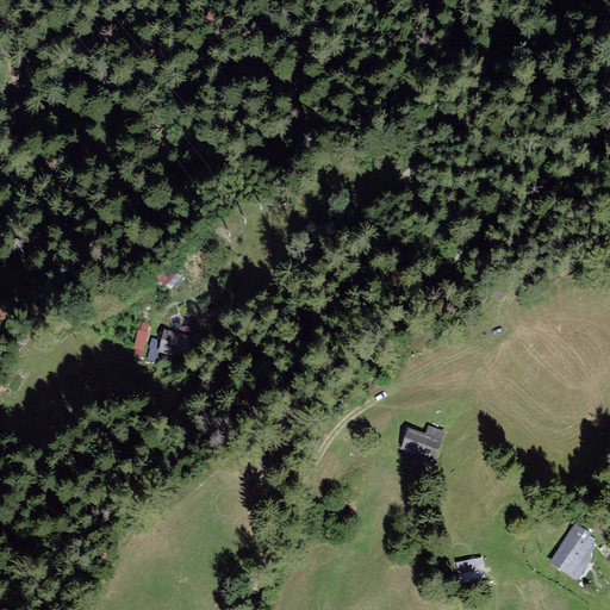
[(139,321),(136,355),(147,356),(150,321),(139,321)]
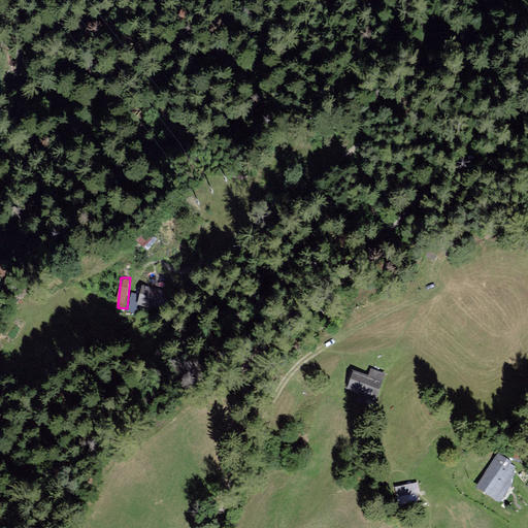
[(139,301),(153,303),(155,286),(141,284),(139,301)]
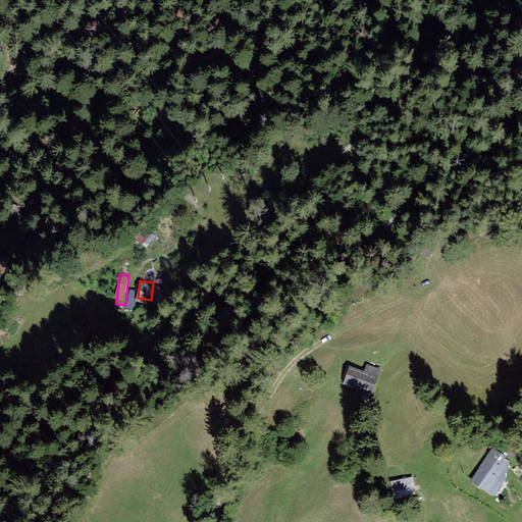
[(131,290),(126,307),(135,309),(138,291),(131,290)]
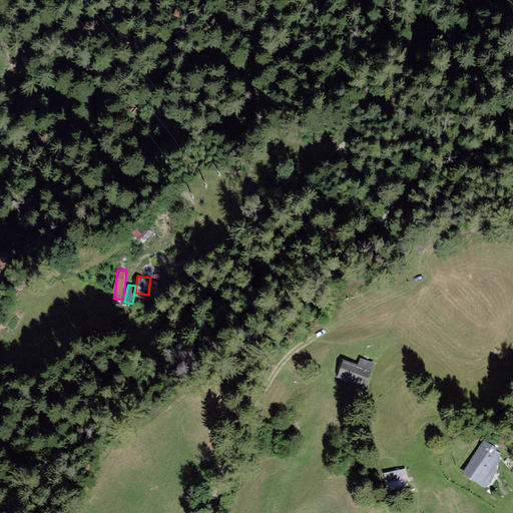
[(357,366),(342,361),(335,381),(366,391),(375,365),(360,360),(357,366)]
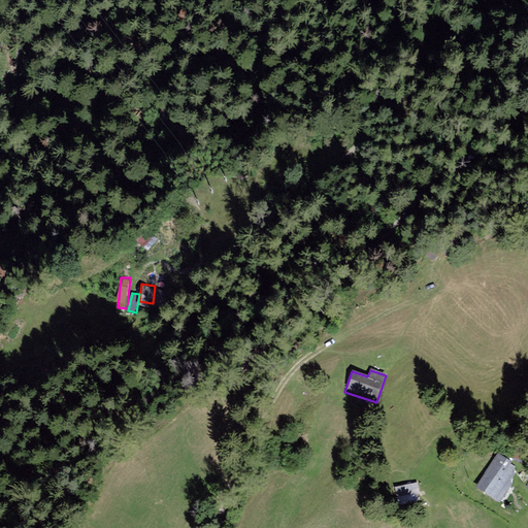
[(498,452),(476,486),(498,500),(520,465),(498,452)]
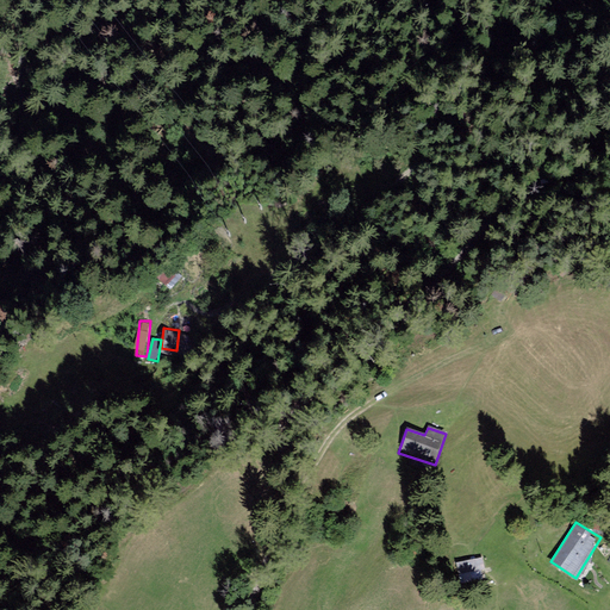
[(484,556),(456,562),(460,582),(487,576),(484,556)]
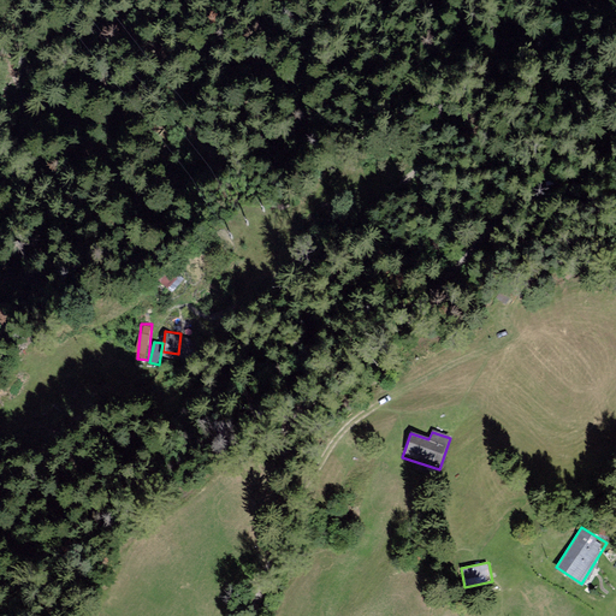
All buildings are outlined.
